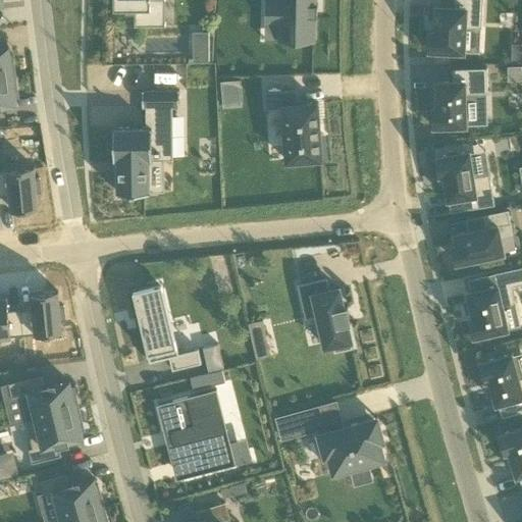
[(135,11),(135,28),(165,27),(164,0),(115,0),(115,9),(129,9),(129,11),(135,11)]
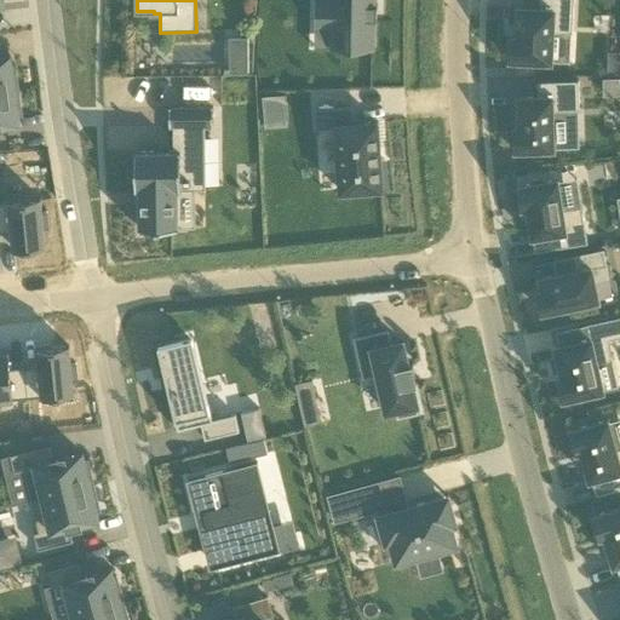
[(320,0),(321,11),(336,11),(336,32),(377,32),(377,4),(380,4),(379,0),(320,0)]
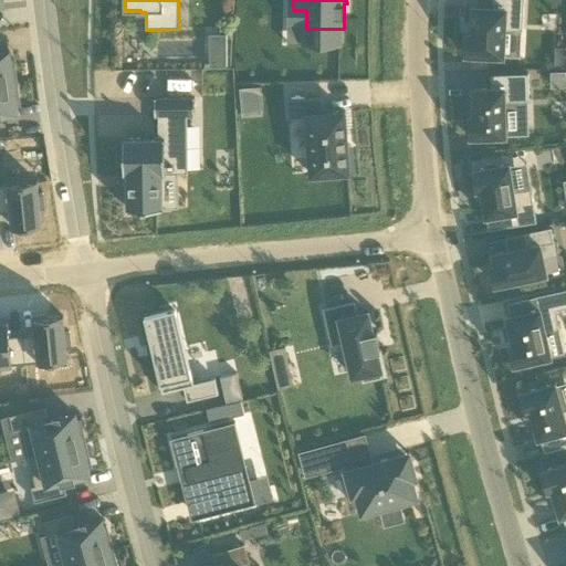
[(468,34),(467,55),(504,58),(504,56),(505,30),(522,30),(523,30),(524,0),(493,0),(493,8),(477,7),(473,7),(473,24),(472,35),(469,34),(468,34)]
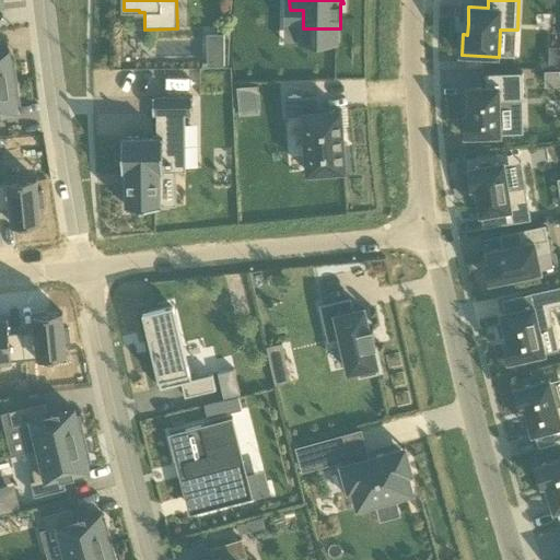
[(0,83),(16,81),(14,58),(10,59),(10,51),(0,53),(0,83)]
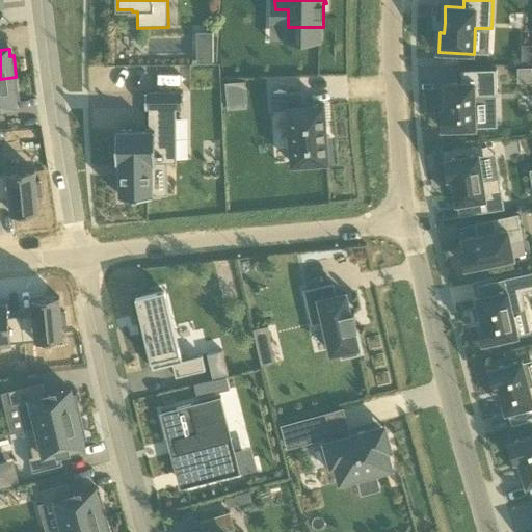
[(447,110),(443,110),(443,130),(476,129),(475,96),(498,96),(497,70),(461,71),(462,83),(446,84),(447,110)]
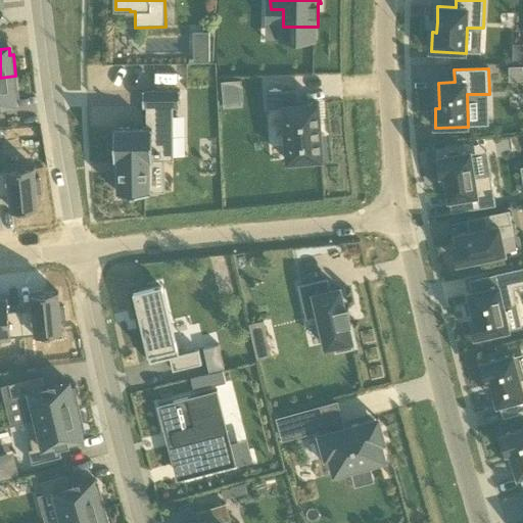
[(15,76),(0,78),(0,108),(2,108),(2,107),(16,104),(15,98),(18,97),(15,76)]
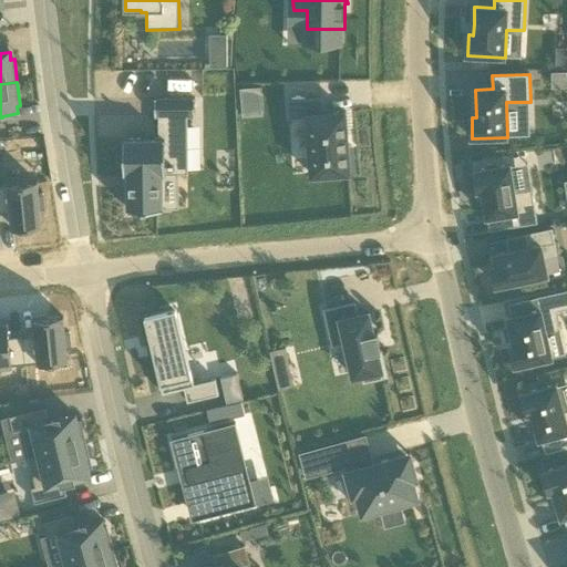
[(193,113),(193,95),(153,98),(153,115),(161,115),(162,137),(122,140),(122,175),(125,175),(125,210),(130,210),(130,215),(146,215),(147,210),(161,209),(161,174),(185,172),(185,114),(193,113)]
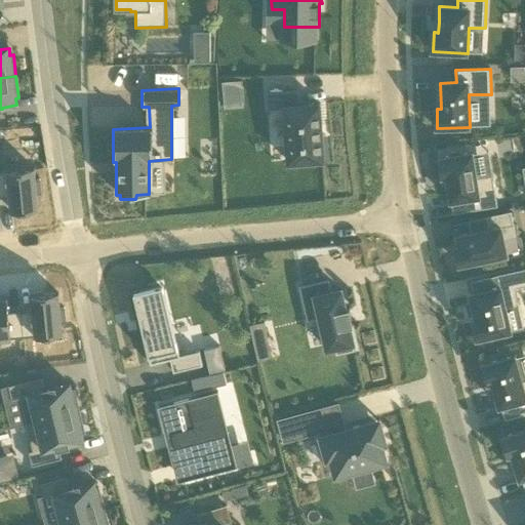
[(297,90),(270,93),(271,110),(285,108),(291,163),(326,160),(325,143),(323,121),(321,103),(299,106),(297,90)]
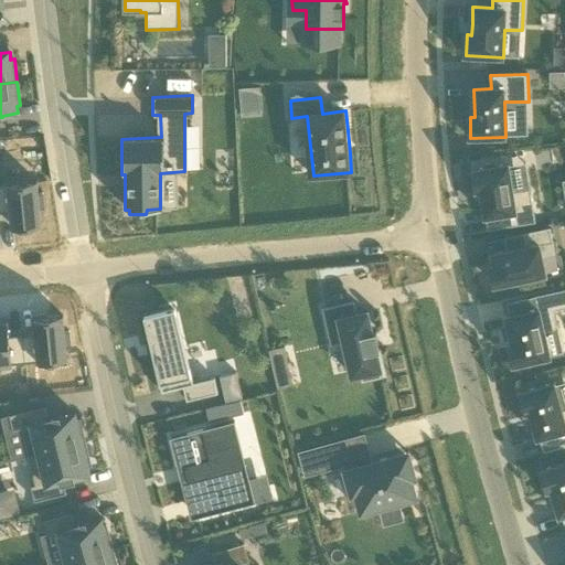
[(509,157),(473,162),(476,182),(477,182),(479,194),(482,194),(483,210),(497,208),(499,221),(534,216),(530,182),(512,184),(509,157)]
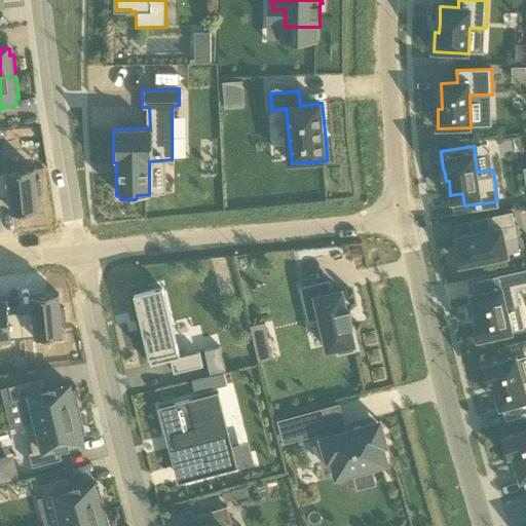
[(35,167),(0,171),(0,196),(10,196),(12,211),(39,208),(37,193),(42,192),(40,179),(36,179),(35,167)]
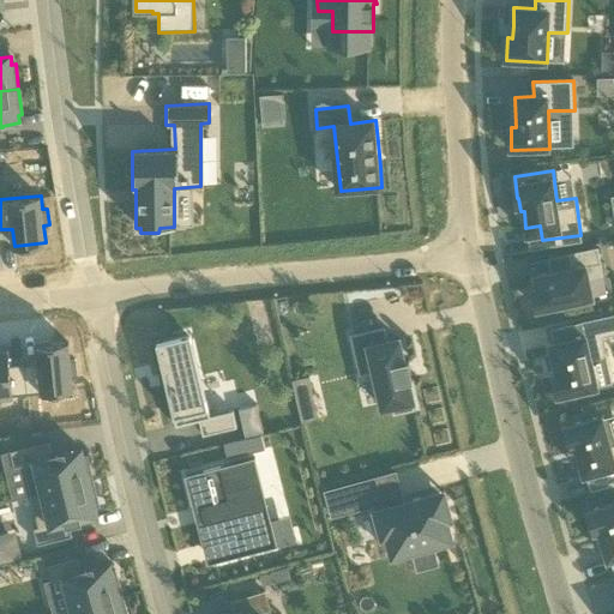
[(539,289),(534,290),(539,311),(594,299),(590,277),(603,275),(599,248),(570,254),(573,269),(535,276),(539,289)]
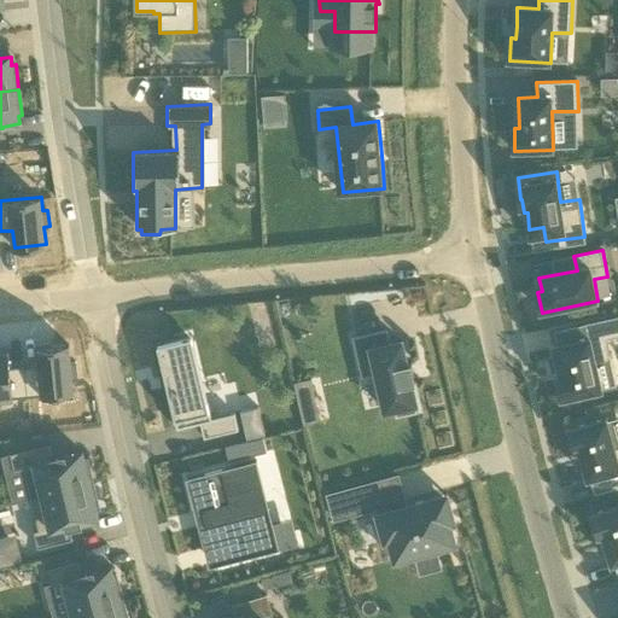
[(589,338),(555,347),(561,375),(558,377),(563,398),(602,390),(596,362),(611,360),(607,339),(617,336),(617,316),(586,325),(589,338)]
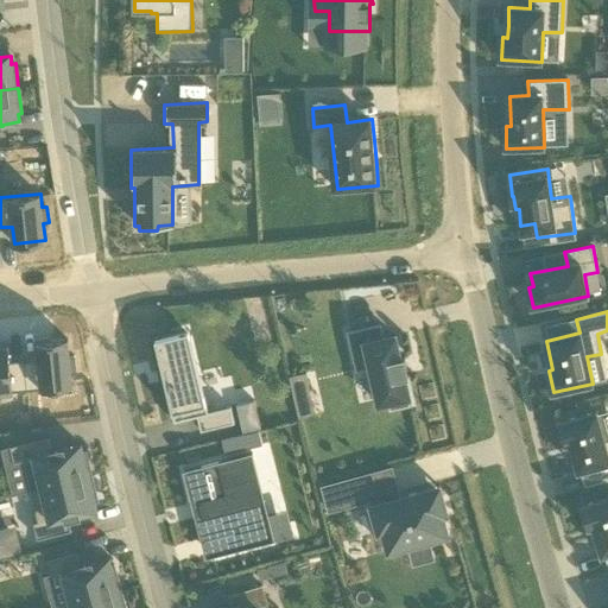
[(406,356),(401,358),(397,336),(385,339),(382,325),(349,333),(358,371),(372,368),(380,404),(390,403),(392,410),(412,405),(406,377),(410,375),(406,356)]
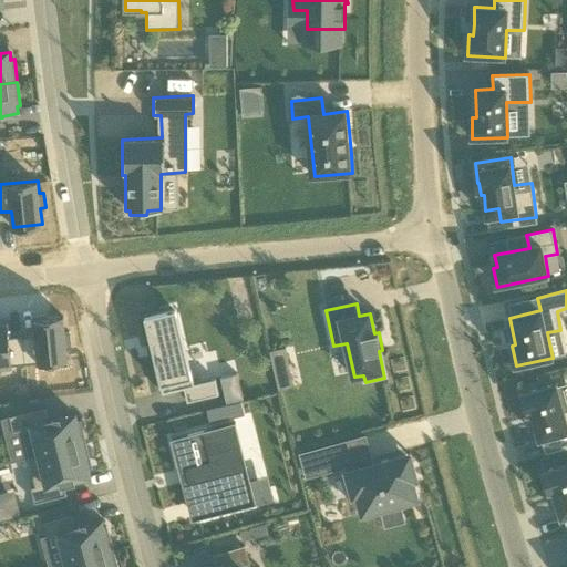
[(173,310),(145,317),(163,394),(185,390),(188,402),(219,395),(216,380),(195,384),(192,370),(179,318),(178,315),(177,309),(173,310)]
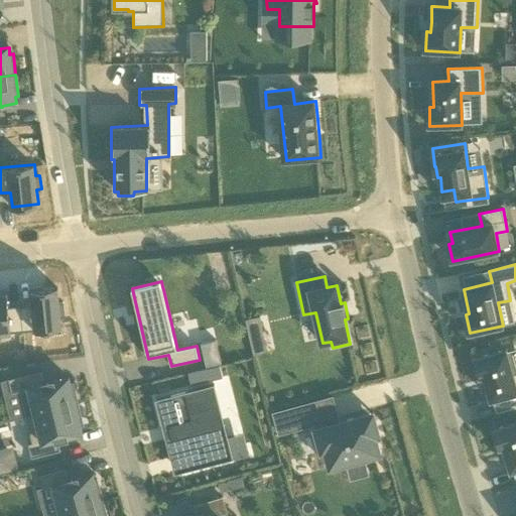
[(33,303),(21,305),(23,331),(61,327),(60,315),(66,314),(63,301),(59,301),(57,287),(32,290),(33,303)]
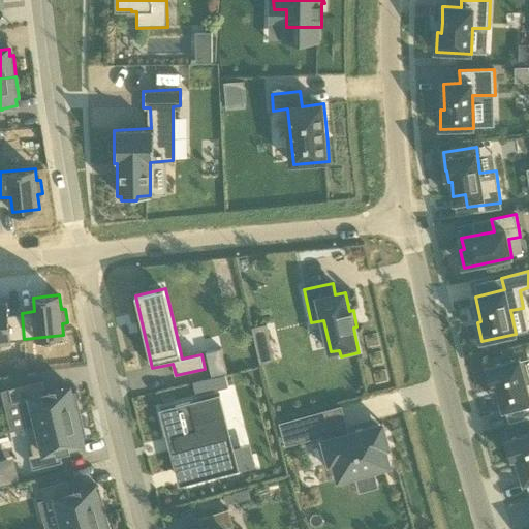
[(0,340),(24,339),(22,313),(9,314),(7,300),(0,300),(0,340)]
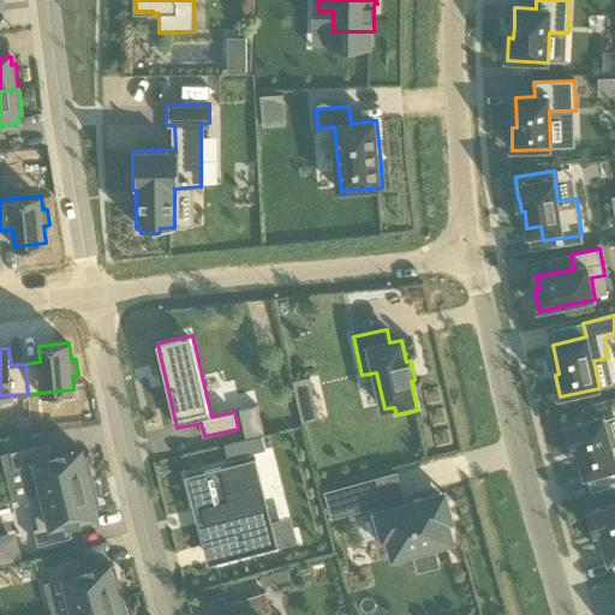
[(298,400),(315,396),(310,378),(293,382),(298,400)]
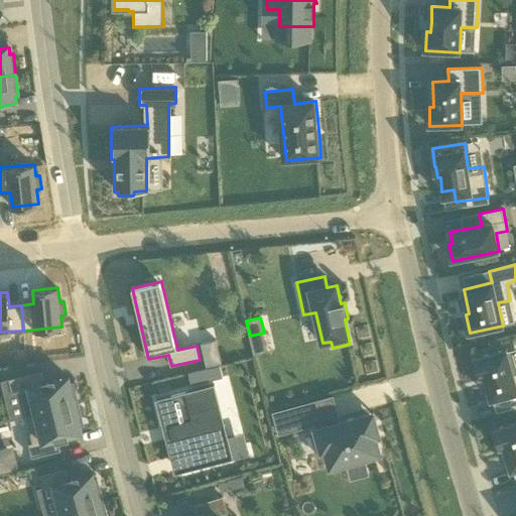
[(507,350),(476,359),(481,377),(485,376),(491,400),(509,395),(513,408),(515,407),(515,373),(513,374),(507,350)]
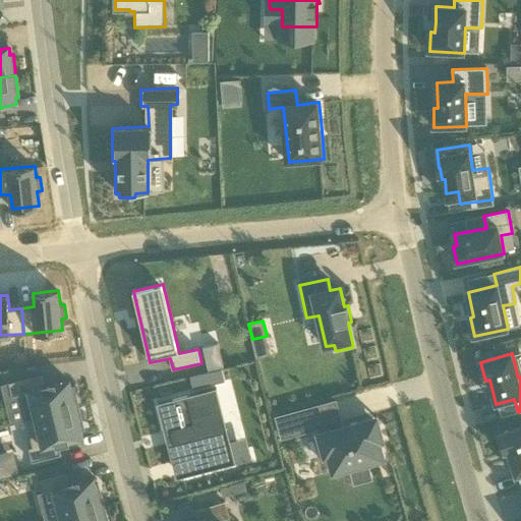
[(42,375),(9,384),(13,397),(21,395),(27,421),(79,409),(74,388),(71,389),(69,382),(56,386),(55,384),(45,387),(42,375)]
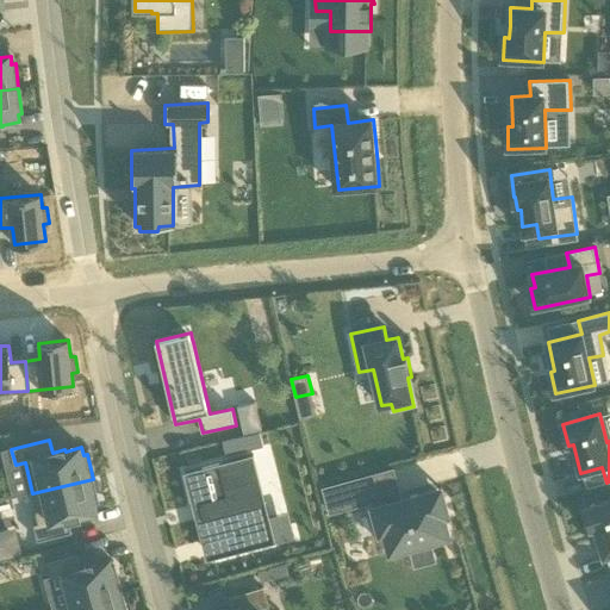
[(185,473),(193,506),(200,504),(213,559),(277,542),(254,455),(185,473)]
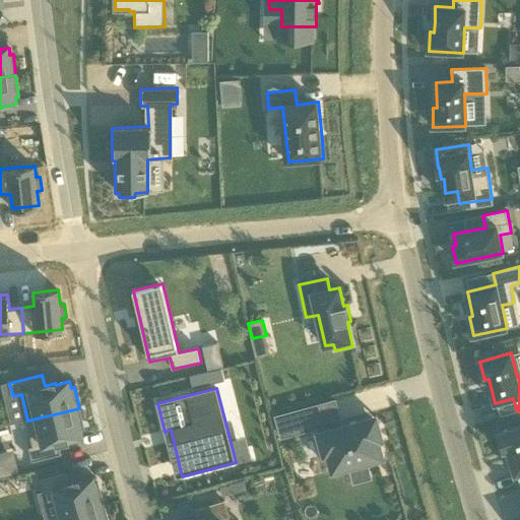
[(312,407),(276,416),(282,438),(318,428),(312,407)]
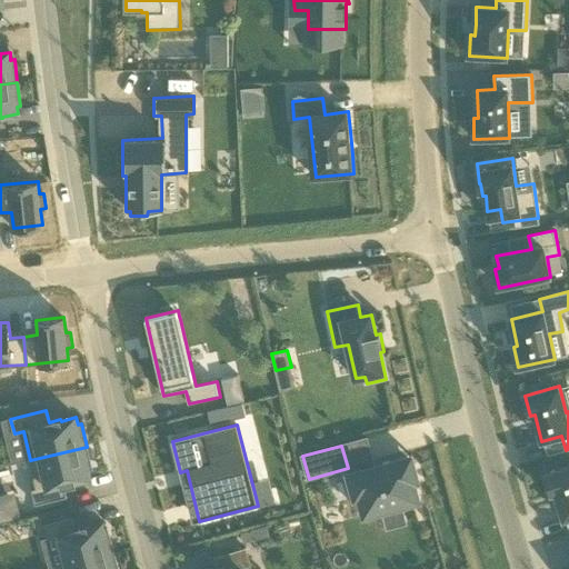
[(87,447),(30,460),(37,489),(32,490),(36,505),(67,497),(65,486),(76,482),(76,481),(91,477),(89,470),(92,469),(87,447)]
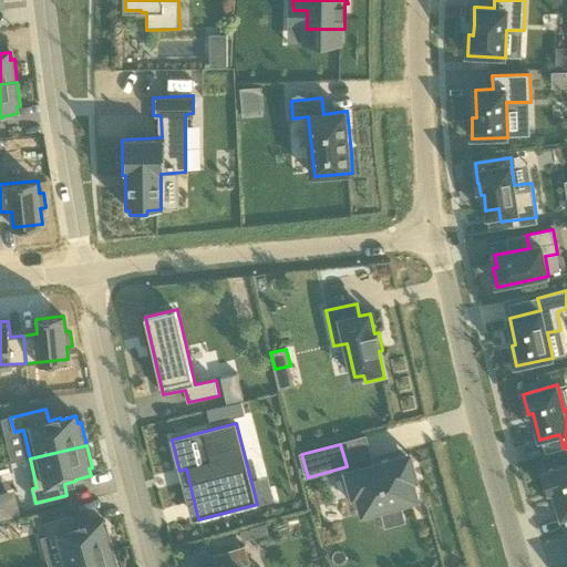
[(413,464),(403,466),(401,457),(348,472),(349,475),(348,475),(352,494),(353,494),(354,497),(359,496),(363,514),(382,509),(382,511),(401,505),(401,504),(419,500),(413,481),(418,480),(413,464)]
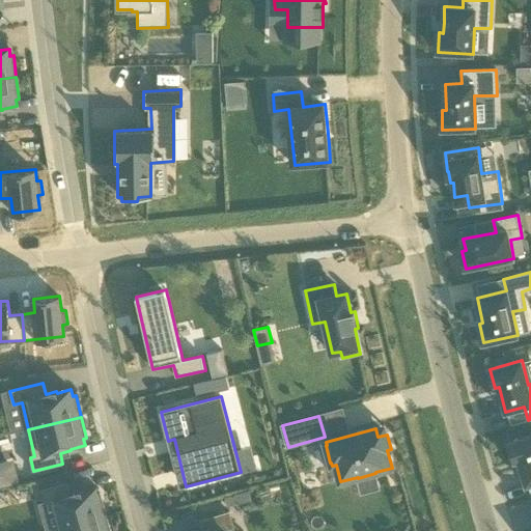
[(530,436),(509,443),(515,462),(519,460),(527,485),(530,483),(530,436)]
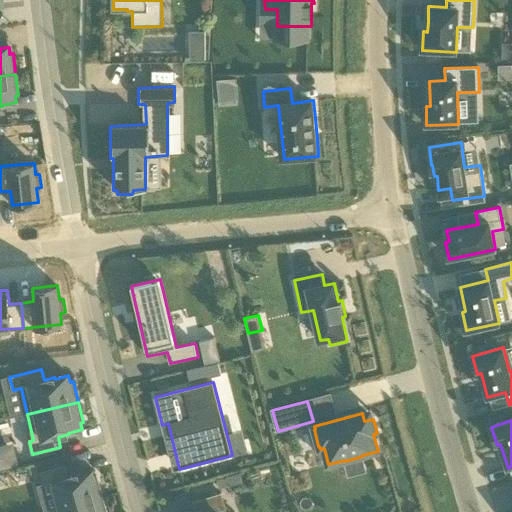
[(65,465),(41,472),(44,484),(53,482),(60,507),(51,510),(51,511),(102,497),(97,477),(94,477),(93,471),(78,475),(78,473),(68,476),(65,465)]
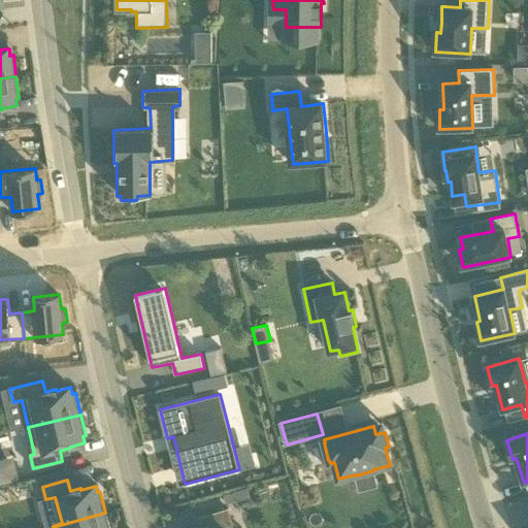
[(236,492),(239,501),(250,498),(248,489),(236,492)]
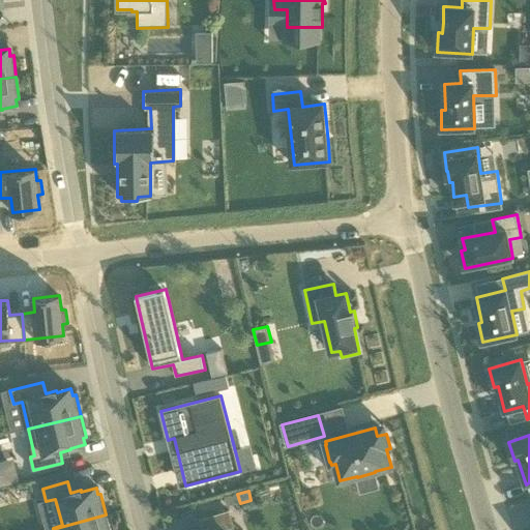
[(225,529),(226,529),(234,527),(229,511),(201,520),(203,529),(225,529)]
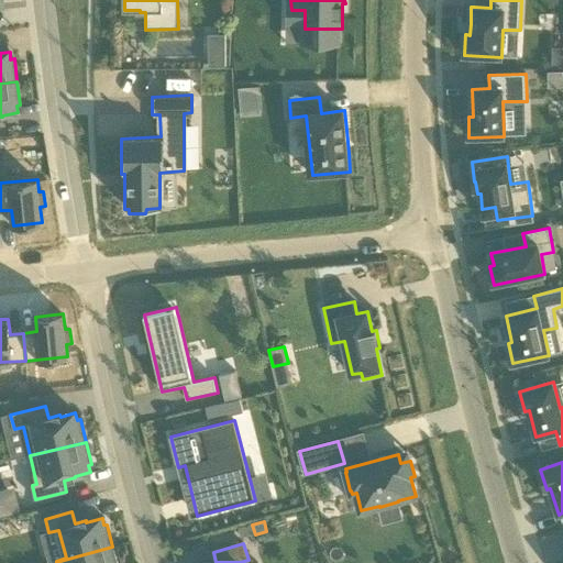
[(117,562),(112,547),(56,562),(117,562)]
